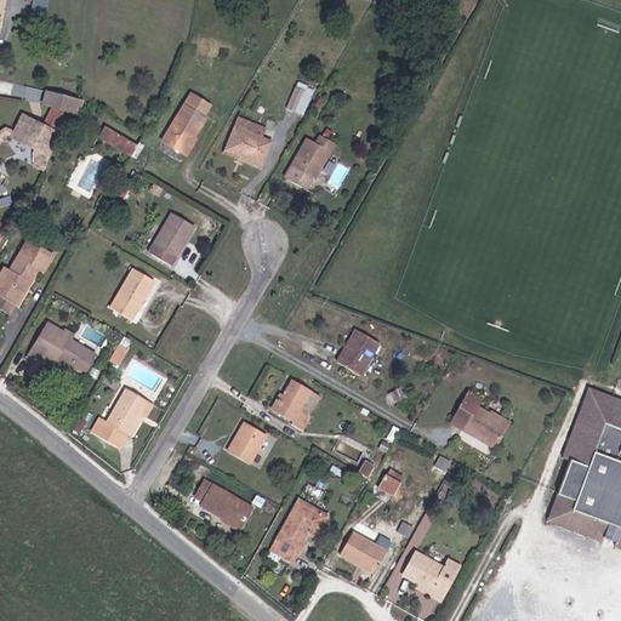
[(303,91),(306,85),(300,83),(297,89),(295,87),(286,109),(294,113),(301,98),(303,100),(307,92),(303,91)]
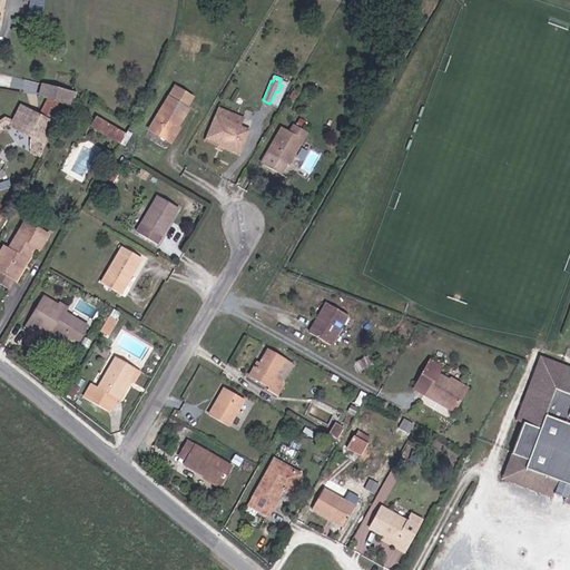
[(148,130),(168,143),(177,127),(188,109),(187,108),(193,98),(175,87),(148,130)]
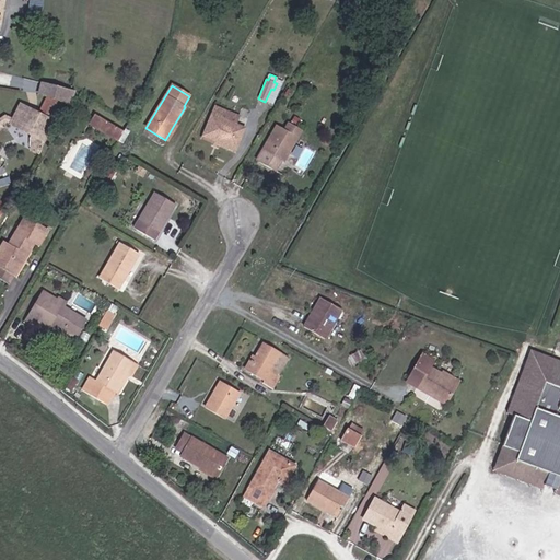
[(63,102),(49,95),(39,114),(34,115),(20,107),(11,125),(33,136),(43,141),(63,102)]
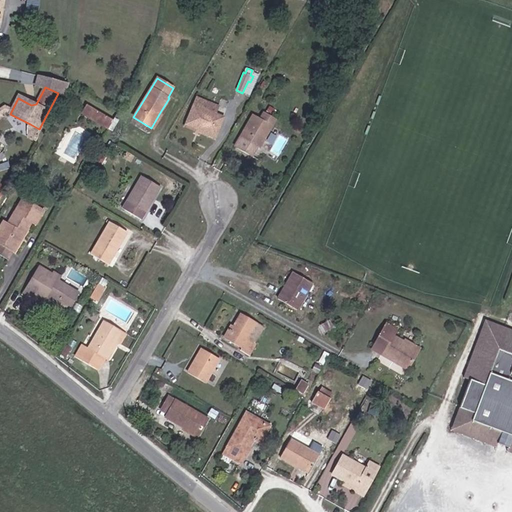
[(31,105),(36,104),(20,95),(18,98),(31,105)]
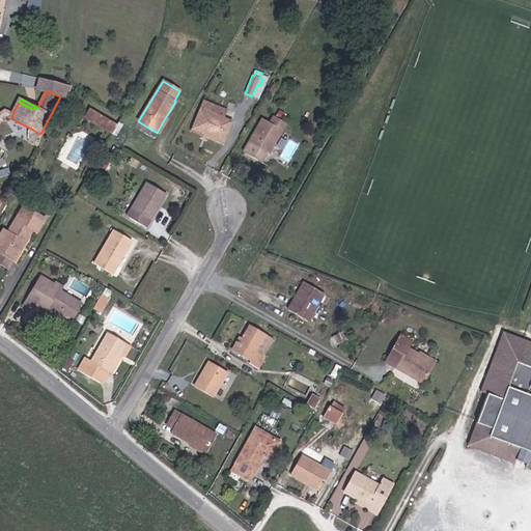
[(231,122),(223,118),(226,111),(204,103),(192,132),(215,141),(215,140),(223,143),(231,122)]
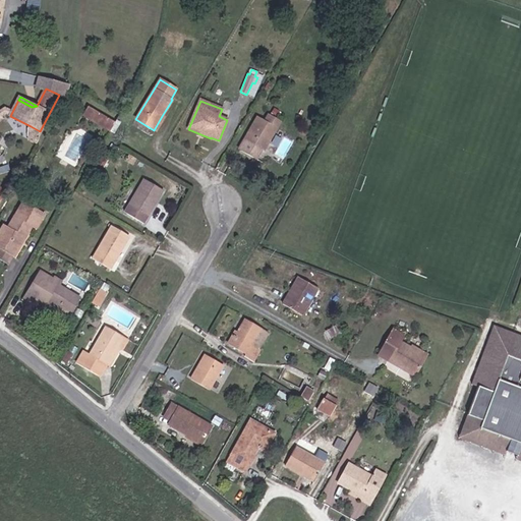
[(111,130),(116,121),(90,106),(84,115),(111,130)]
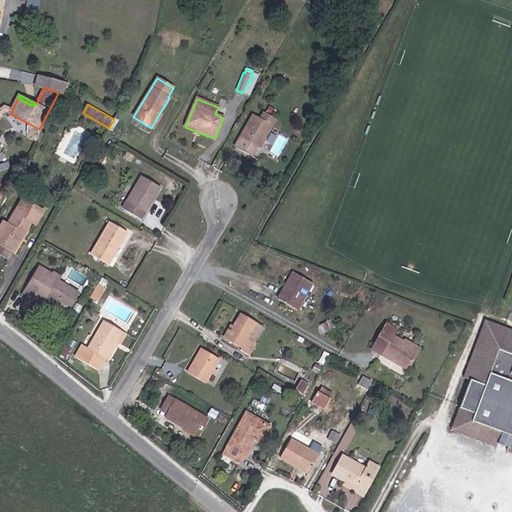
[(269,106),(265,113),(271,117),(275,110),(269,106)]
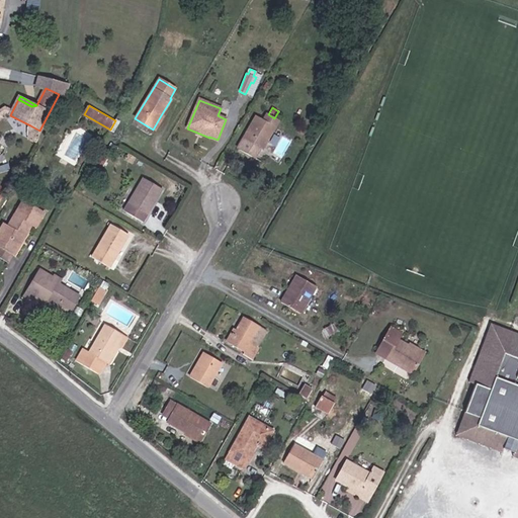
[(279,120),(274,118),(268,114),(266,113),(262,120),(255,116),(237,149),(254,158),(259,149),(262,151),(279,120)]
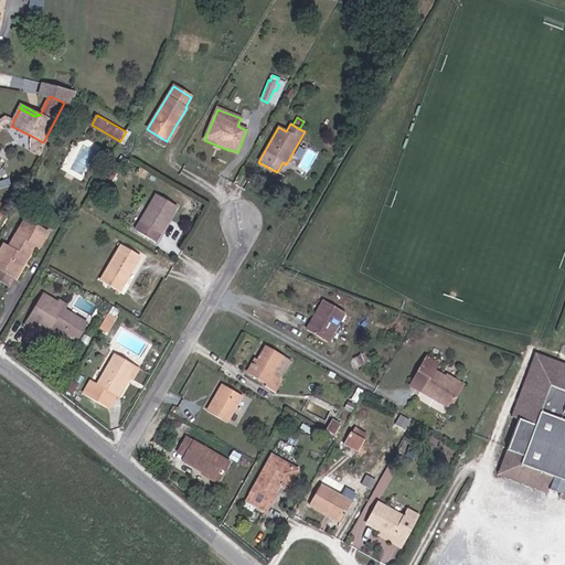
[(176,126),(167,141),(170,142),(179,128),(176,126)]
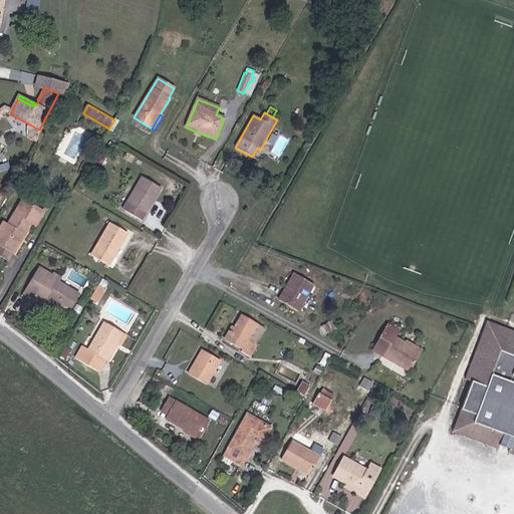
[(39,130),(30,124),(29,139),(34,141),(39,130)]
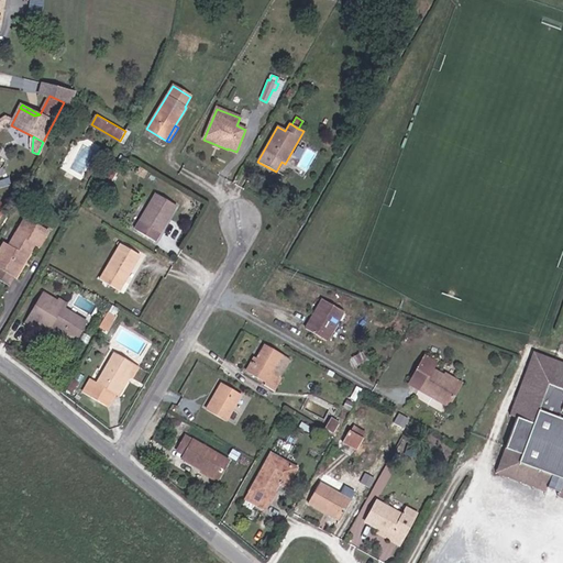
[(286,162),(294,168),(308,148),(300,143),(286,162)]
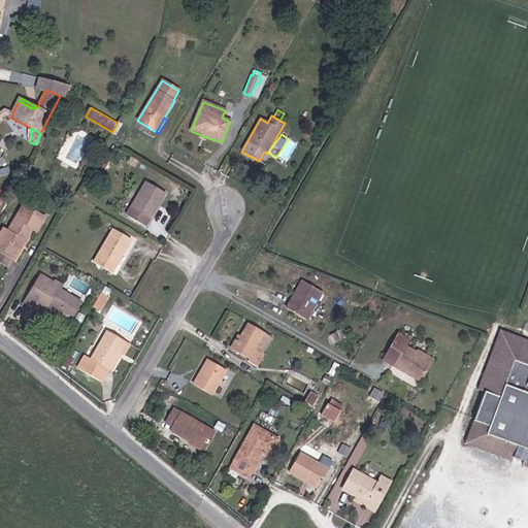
[(126,216),(145,228),(166,193),(146,182),(126,216)]
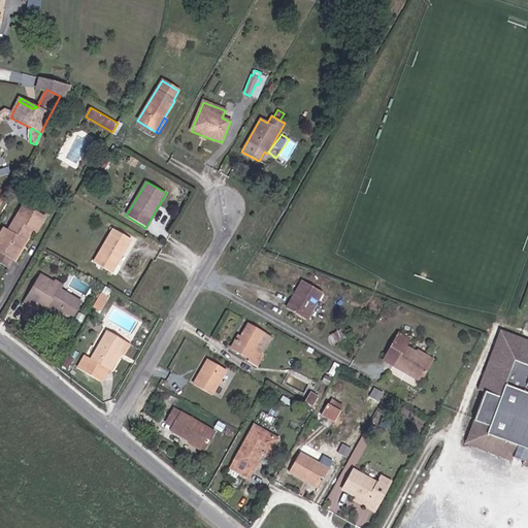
[(23,203),(8,230),(9,231),(0,246),(0,263),(8,268),(12,260),(14,261),(32,231),(36,233),(46,217),(23,203)]
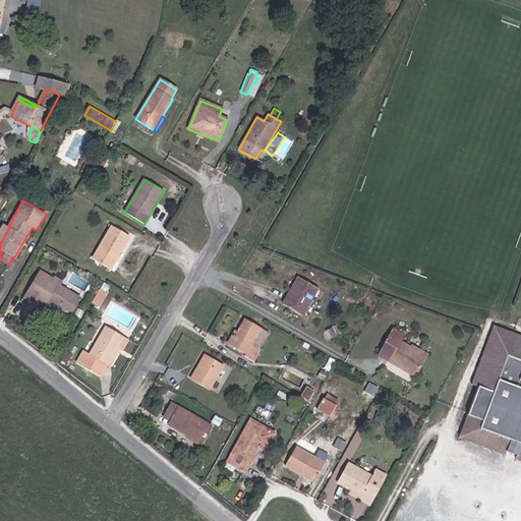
[(0,229),(0,243),(9,228),(8,227),(3,224),(0,229)]
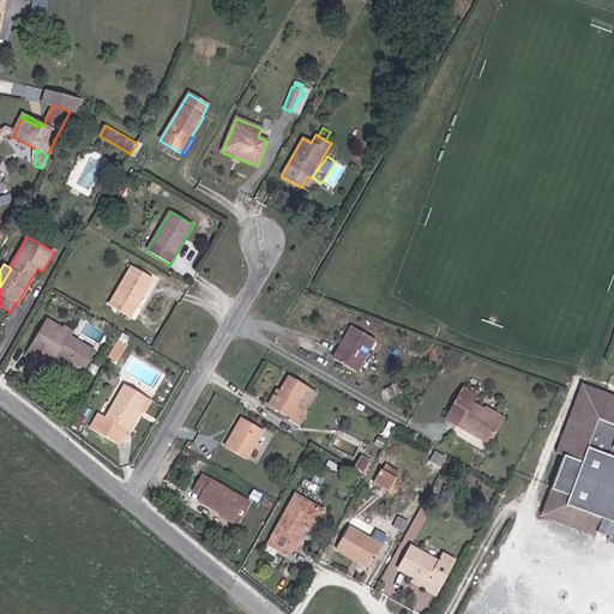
[(109,305),(130,318),(154,280),(132,266),(109,305)]
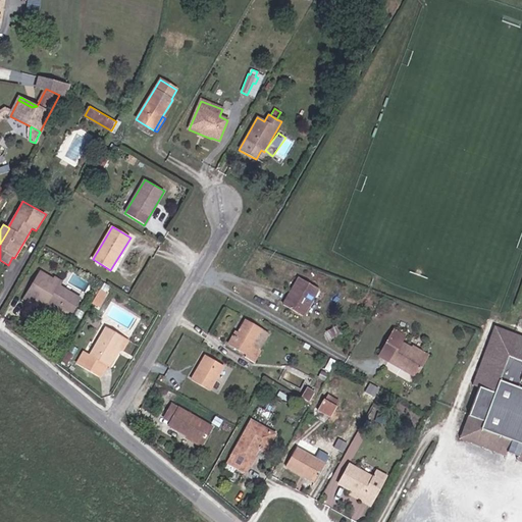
[(32,305),(34,301),(44,307),(47,303),(69,316),(80,299),(59,286),(61,281),(55,278),(54,280),(41,272),(24,301),(32,305)]
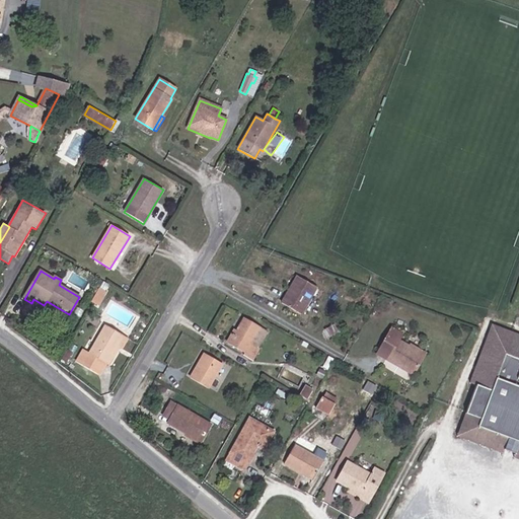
[(282,303),(301,315),(316,288),(297,276),(282,303)]
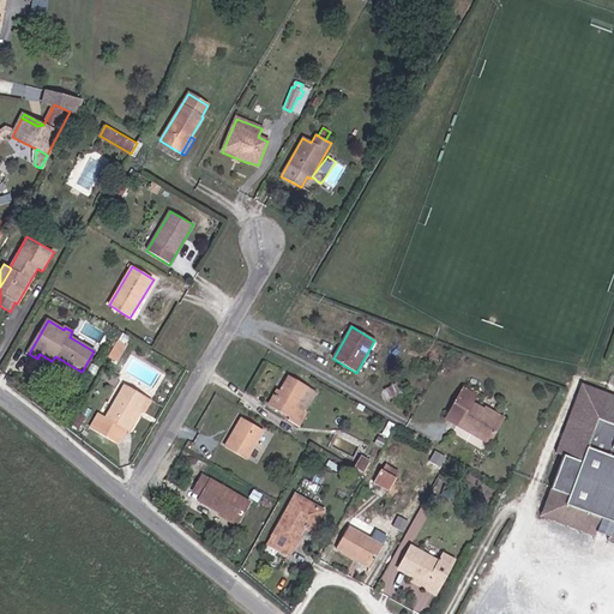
[(110,355),(119,360),(127,343),(118,339),(110,355)]
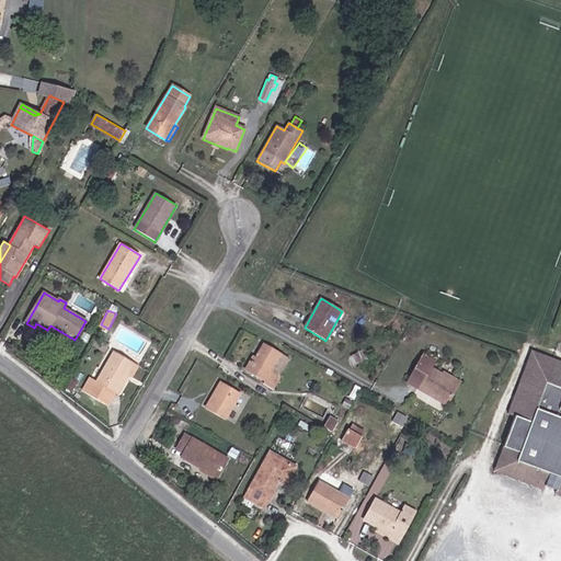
[(255,357),(247,373),(264,382),(263,385),(274,390),(282,377),(272,371),(282,354),(263,343),(255,357)]
